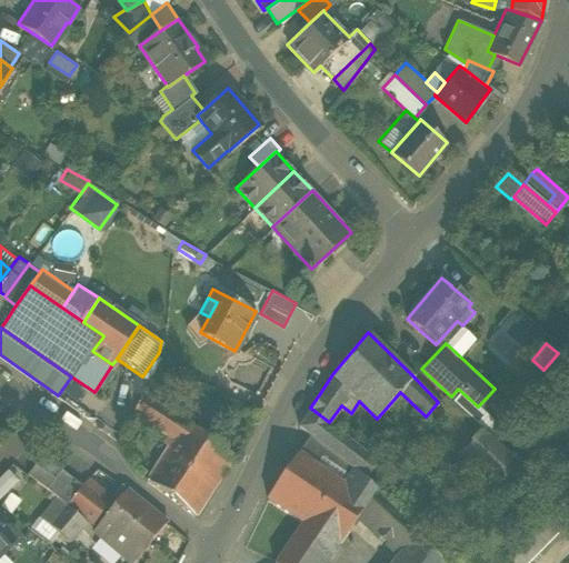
[(490,433),(499,423),(480,404),(478,406),(458,389),(451,396),(490,433)]
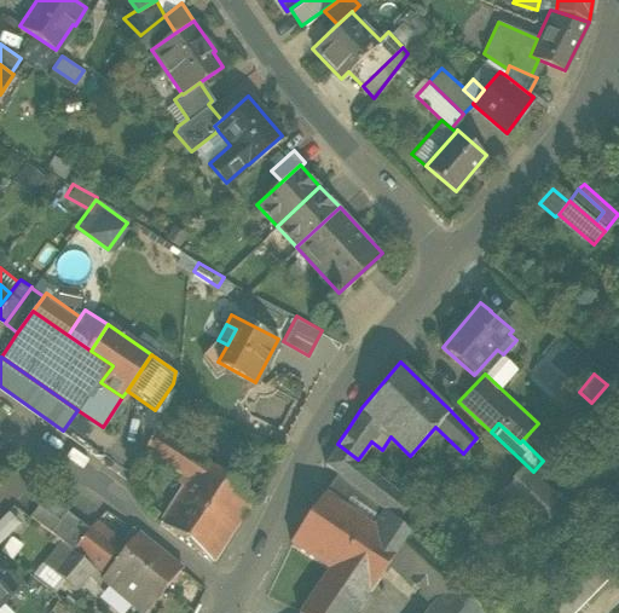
[(184,472),(189,474),(201,456),(155,426),(145,446),(184,472)]
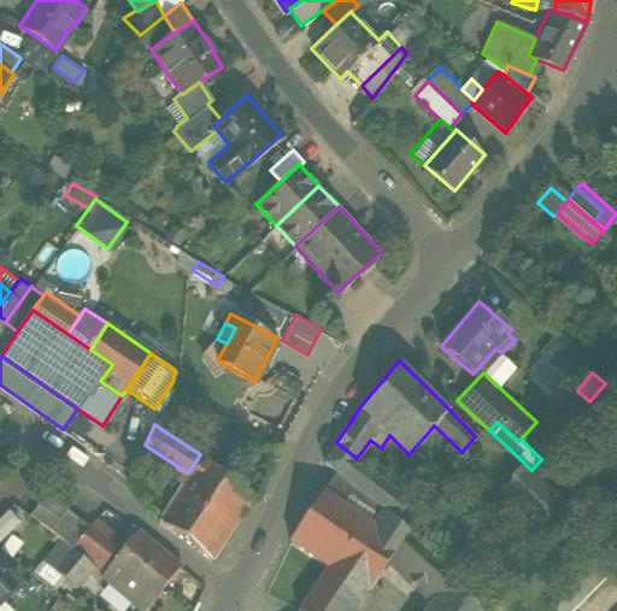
[(365,492),(397,515),(409,500),(357,458),(336,442),(324,460),(336,470),(365,492)]
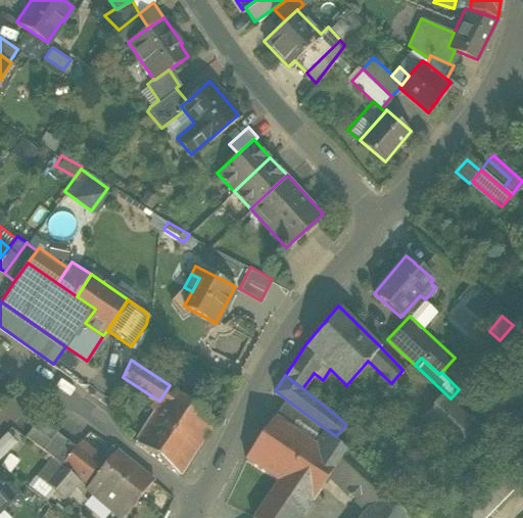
[(135,439),(180,472),(215,416),(170,385),(159,401),(155,398),(151,406),(155,408),(135,439)]
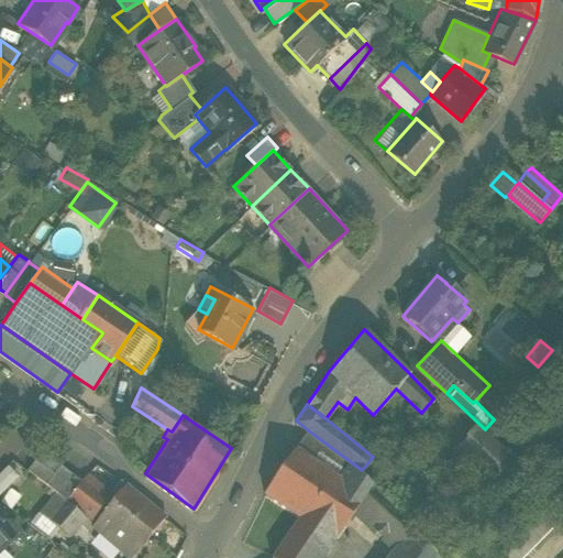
[(456,445),(504,490),(525,468),(477,423),(456,445)]
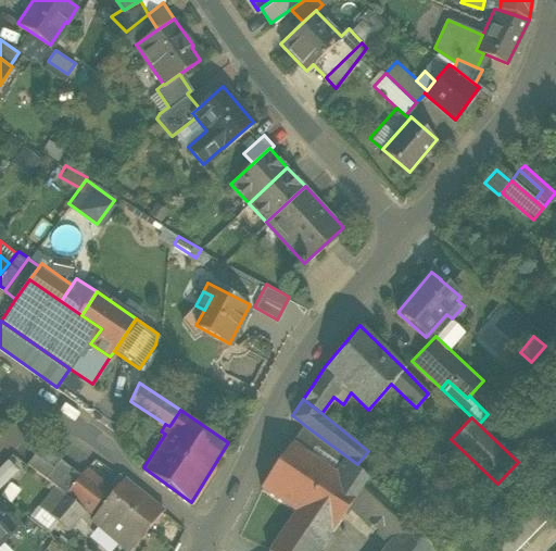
[(292,440),(321,454),(329,443),(303,424),(292,440)]
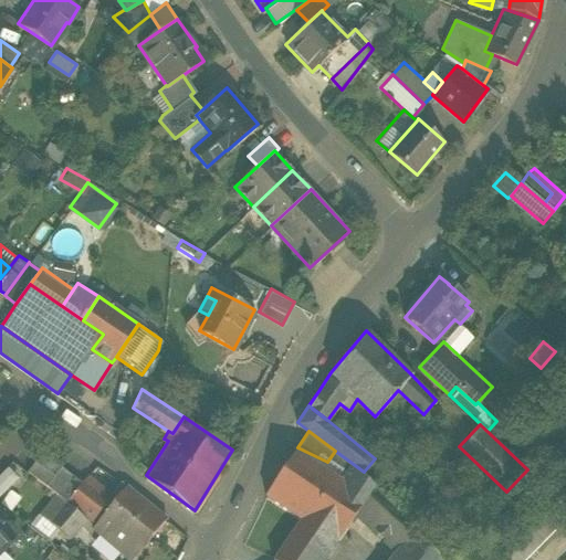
[(301,517),(336,541),(358,508),(374,484),(373,483),(374,482),(364,472),(335,451),(327,462),(297,447),(265,494),(301,517)]
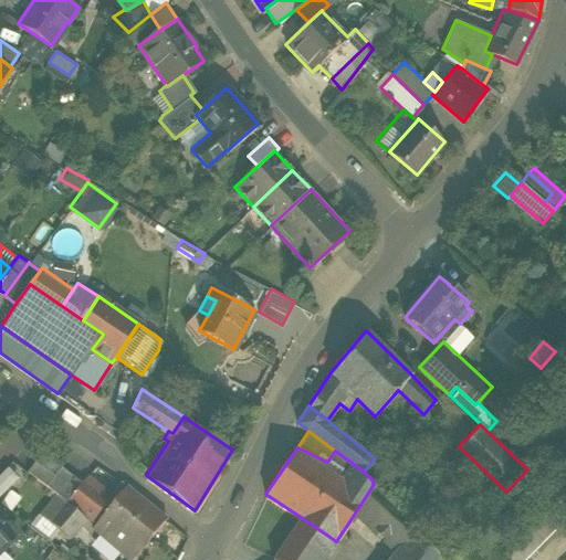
[(27,469),(46,484),(61,465),(62,464),(42,448),(27,469)]
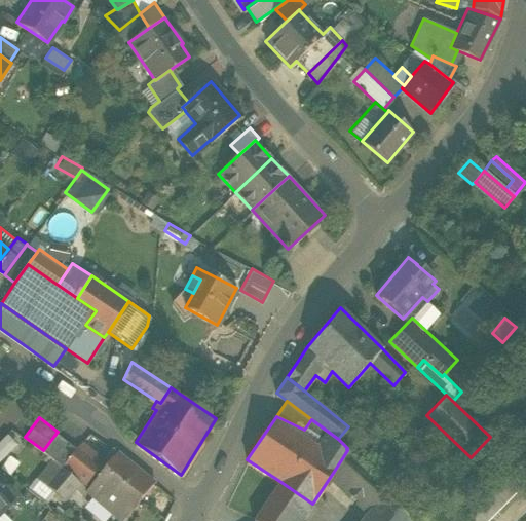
[(4,430),(0,435),(0,455),(15,440),(4,430)]
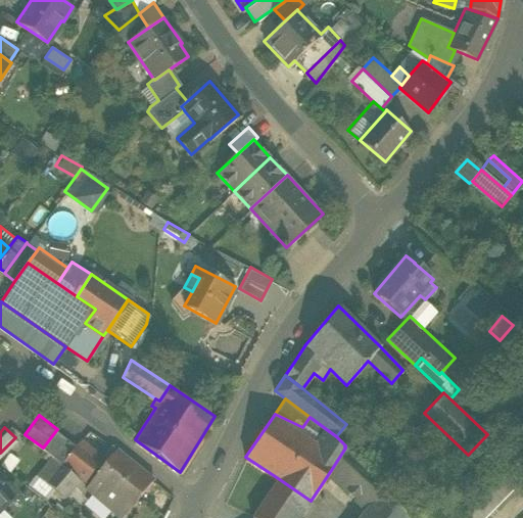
[(65,437),(56,430),(43,448),(61,462),(76,444),(65,437)]
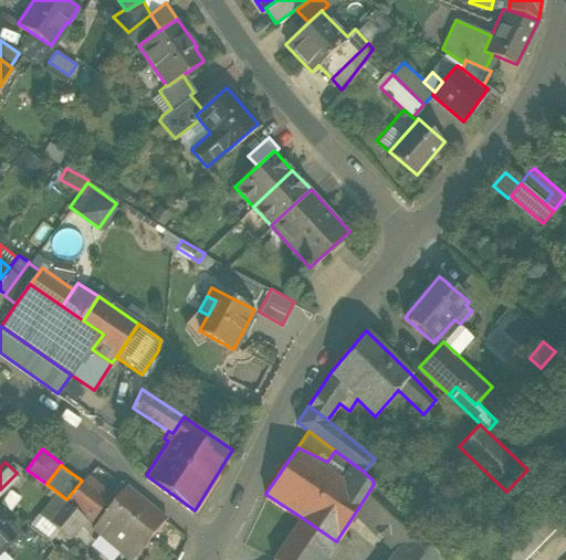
[(87,514),(93,518),(107,500),(83,481),(69,498),(87,514)]
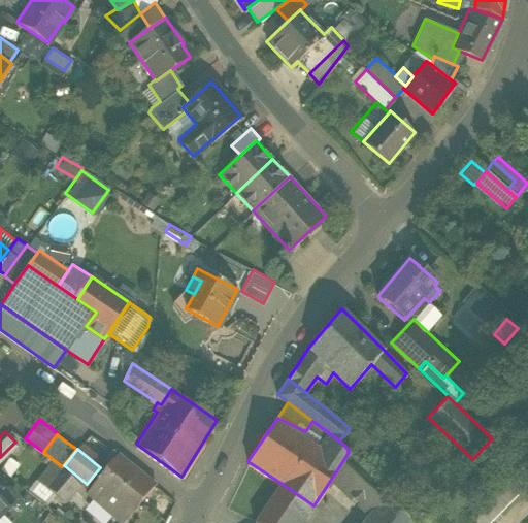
[(118,452),(104,469),(124,483),(123,484),(140,499),(155,482),(118,452)]
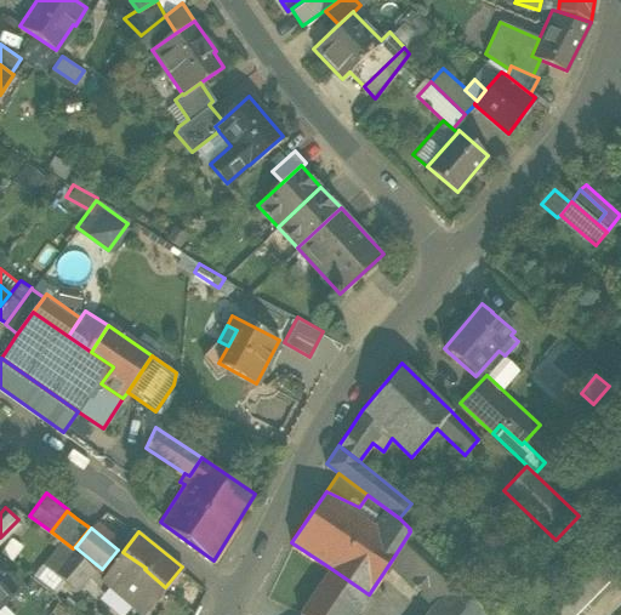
[(393,558),(406,571),(427,547),(410,531),(393,558)]
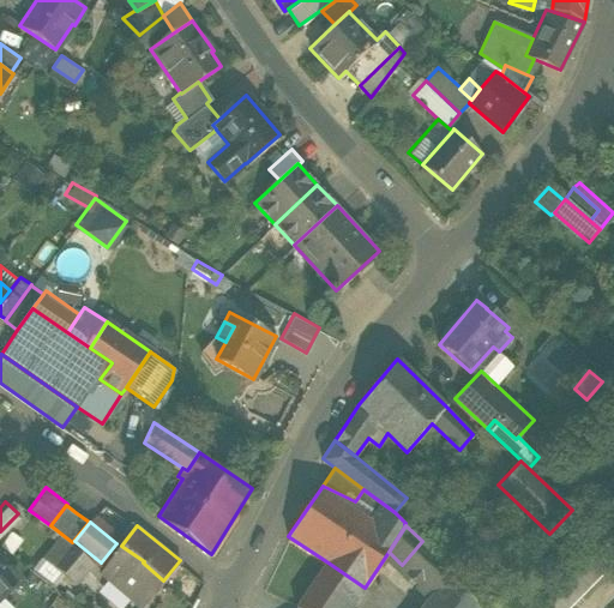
[(613,548),(601,535),(591,545),(611,564),(613,559),(613,548)]
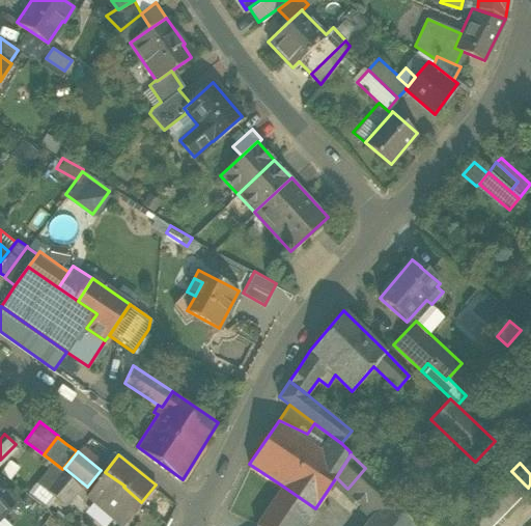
[(363,525),(415,525),(389,497),(390,495),(375,478),(375,477),(365,468),(347,489),(374,513),(363,525)]
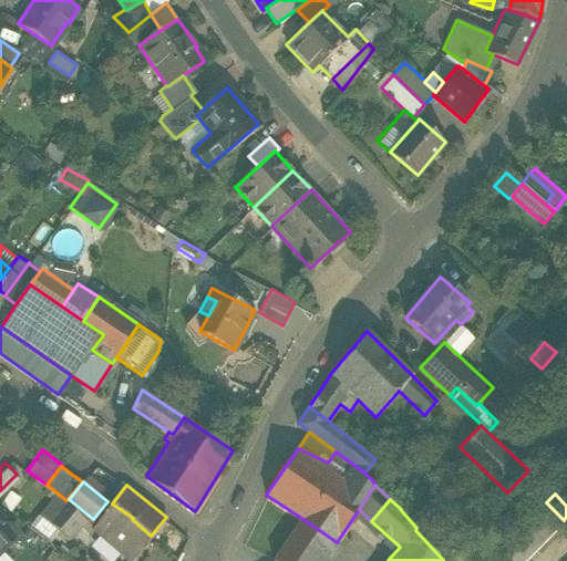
[(107,500),(107,501),(93,519),(98,521),(112,504),(107,500)]
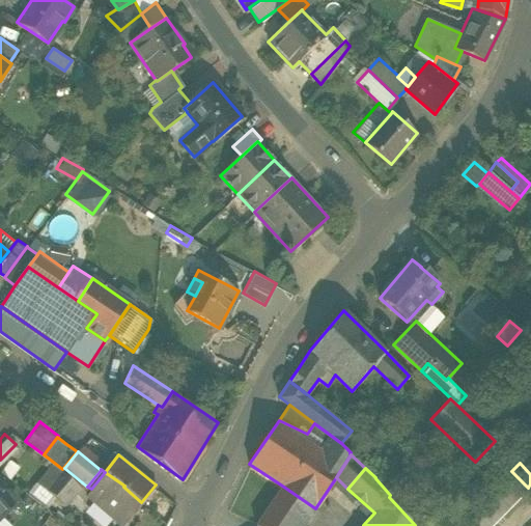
[(64,503),(76,490),(80,486),(62,471),(48,490),(64,503)]
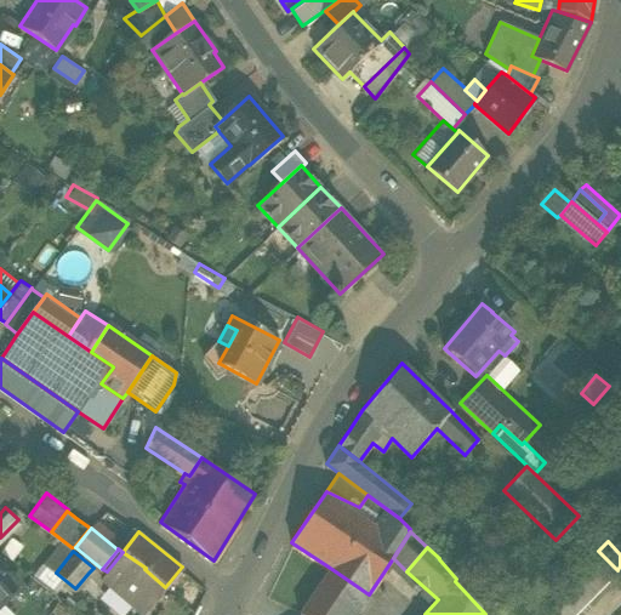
[(608,580),(617,570),(598,551),(588,561),(608,580)]
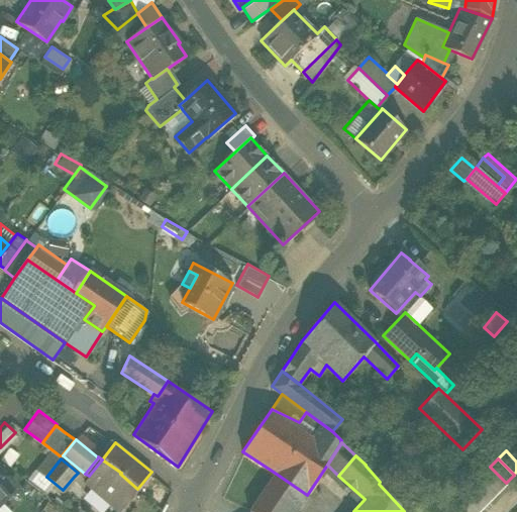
[(124,505),(137,489),(120,474),(121,473),(102,459),(89,476),(86,480),(116,505),(124,505)]
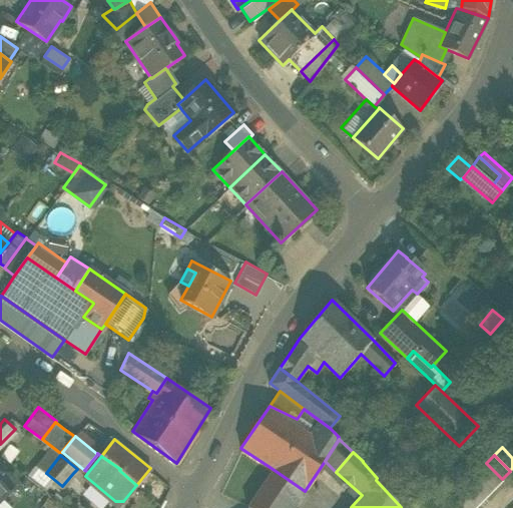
[(494,487),(502,479),(486,463),(478,471),(494,487)]
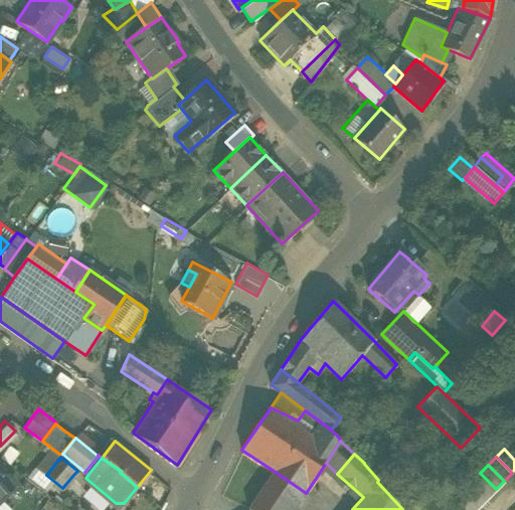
[(86,478),(77,471),(73,475),(81,483),(86,478)]
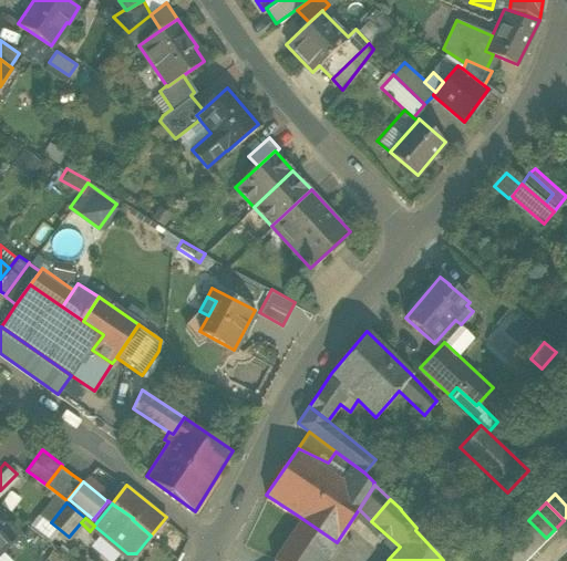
[(276,560),(323,560),(337,542),(301,518),(274,559),(276,560)]
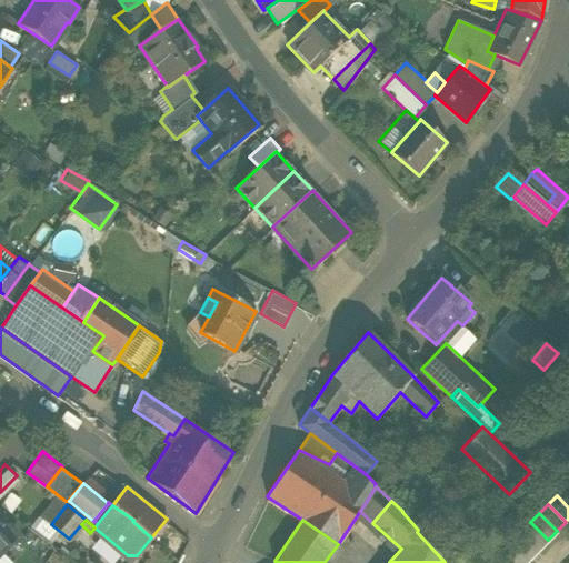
[(0,552),(16,536),(0,521),(0,552)]
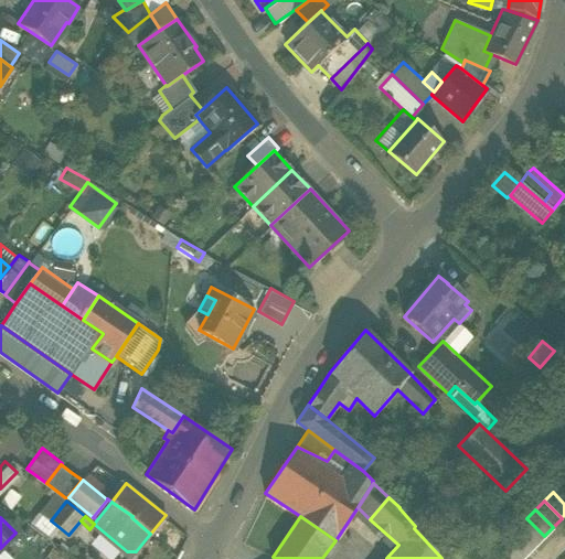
[(535,545),(544,536),(526,518),(519,527),(535,545)]
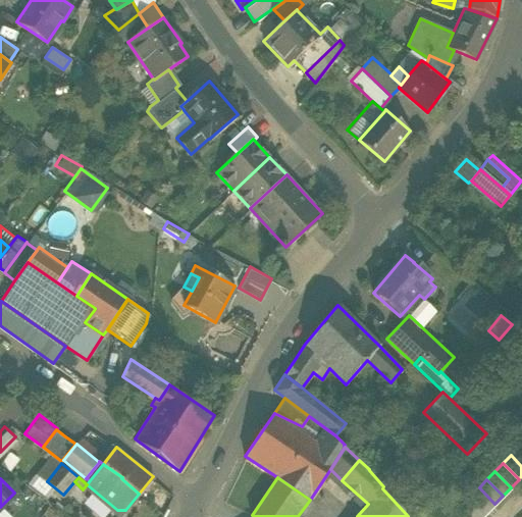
[(486,512),(494,504),(479,487),(471,496),(486,512)]
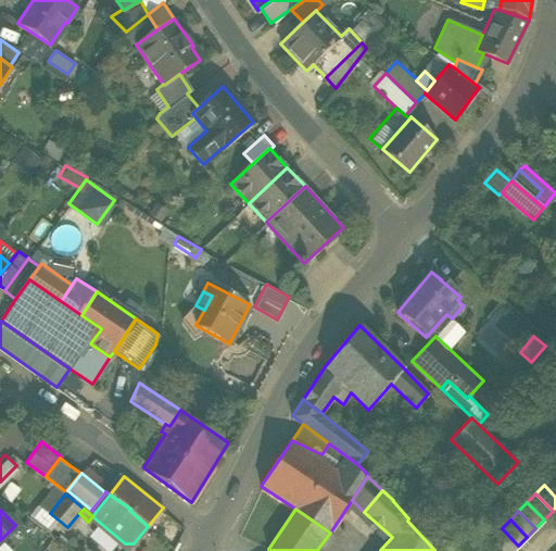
[(506,550),(513,550),(518,546),(502,528),(493,537),(506,550)]
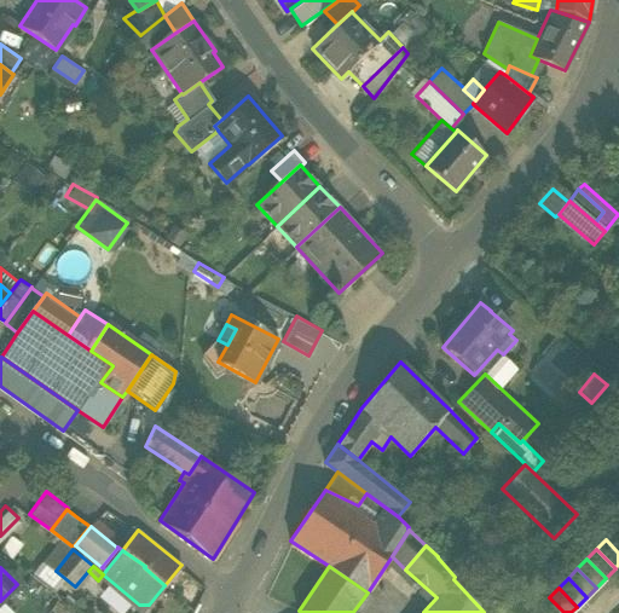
[(544,612),(563,612),(549,597),(539,607),(544,612)]
